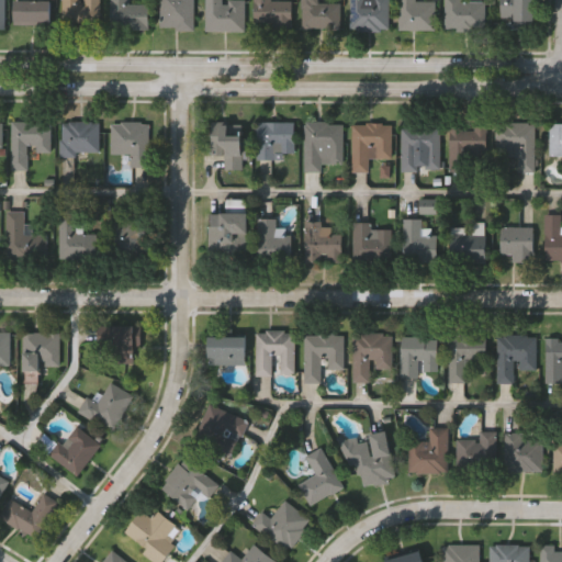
[(15,24),(15,0),(52,0),(52,24),(15,24)]
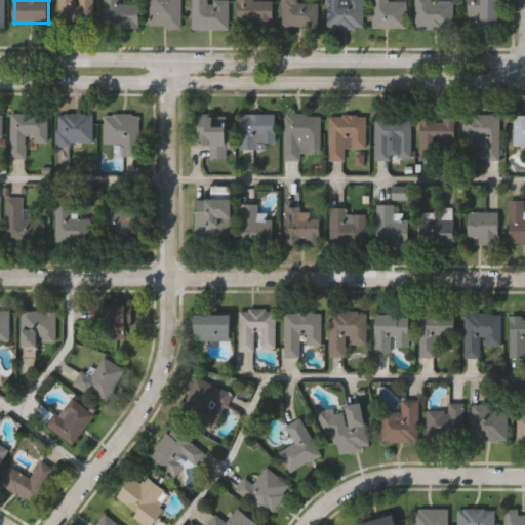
[(58,0),(94,0),(94,25),(58,24),(58,0)]
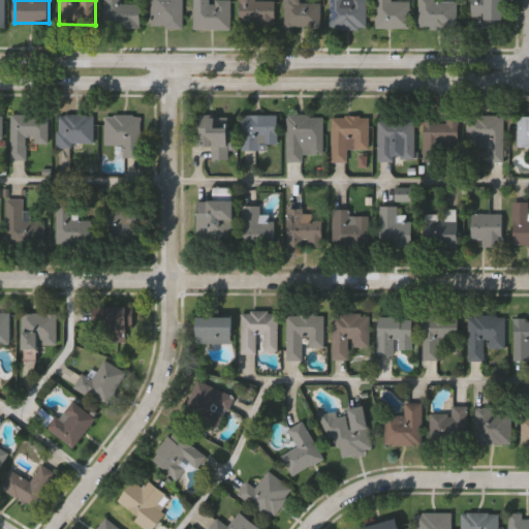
[(142,3),(141,28),(105,27),(105,0),(123,0),(123,2),(142,3)]
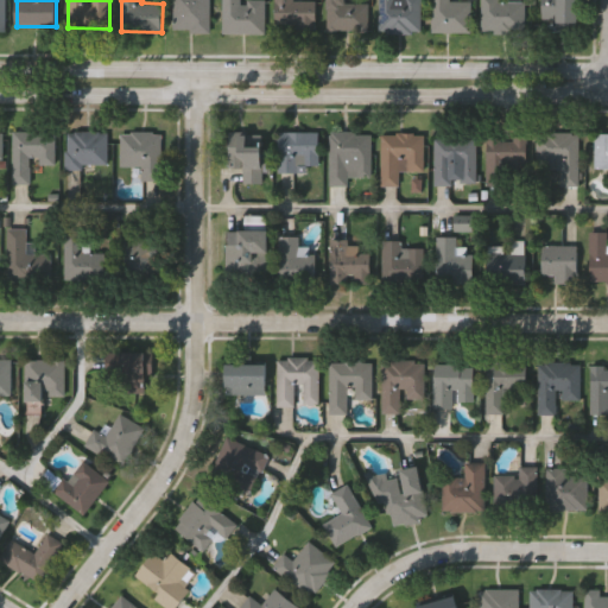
[(211,0),(211,31),(175,31),(175,0),(211,0)]
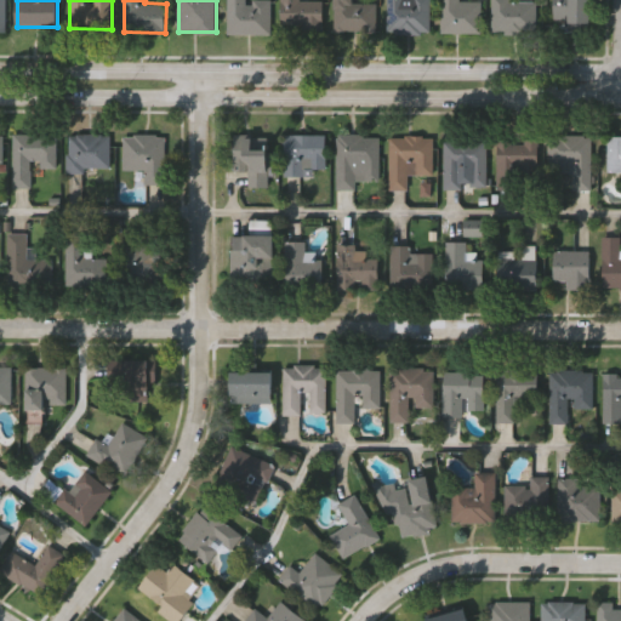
[(272,0),(272,34),(229,34),(229,0),(272,0)]
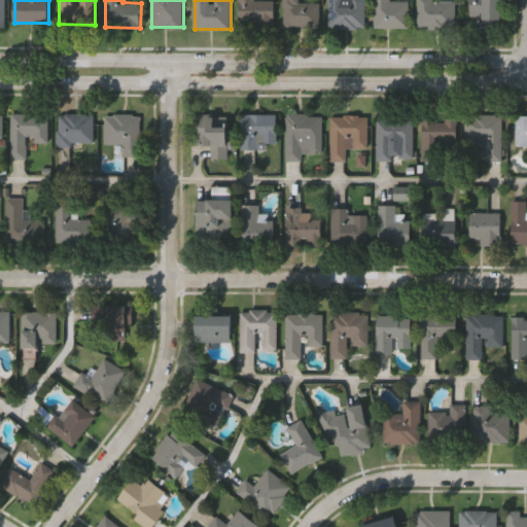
[(275,0),(275,28),(257,28),(257,20),(240,21),(240,0),(275,0)]
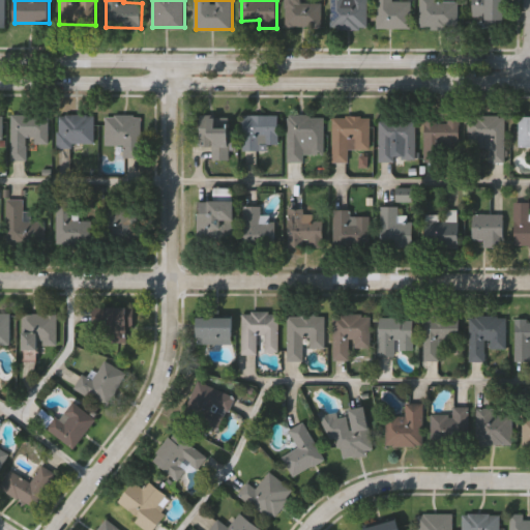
[(322,0),(322,26),(286,26),(286,0),(322,0)]
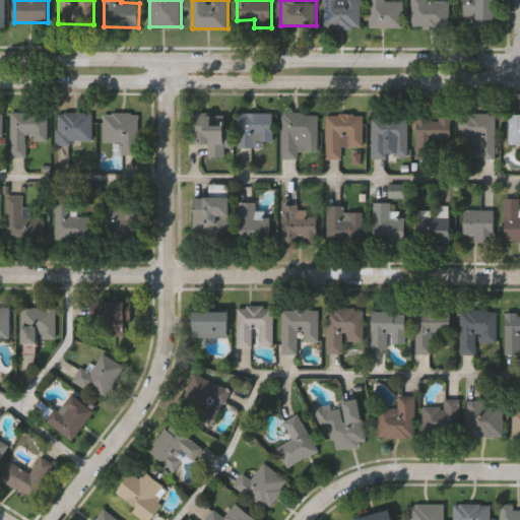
[(362,0),(362,27),(326,27),(326,0),(362,0)]
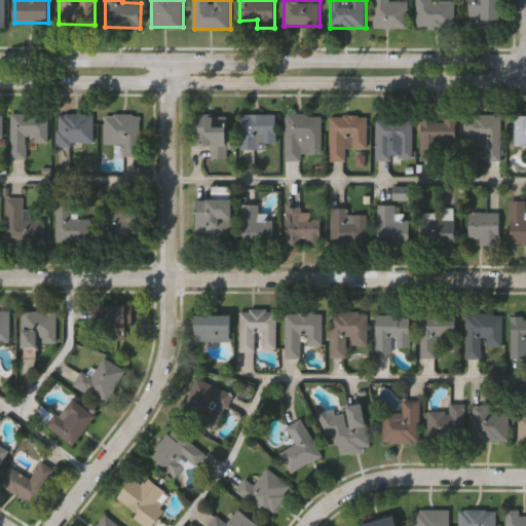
[(408,0),(408,27),(375,27),(375,0),(408,0)]
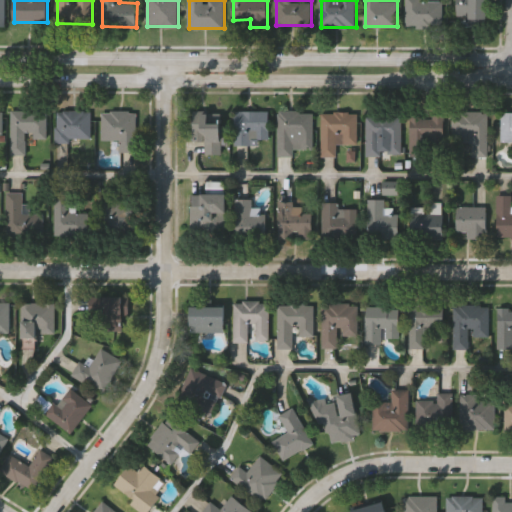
[(406,0),(443,0),(443,27),(406,27),(406,0)]
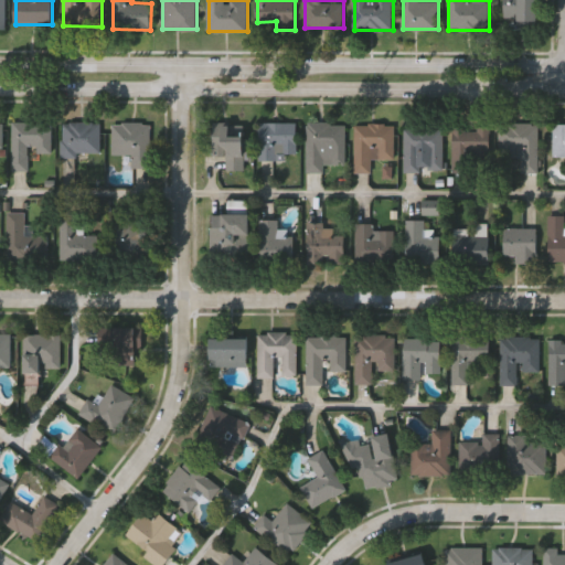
[(505,22),(504,0),(539,0),(539,21),(505,22)]
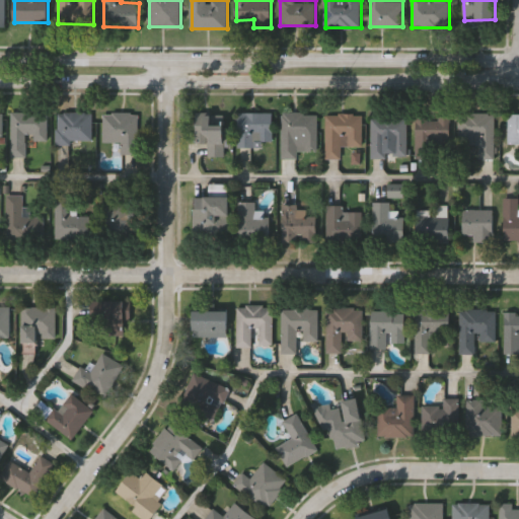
[(11,114),(47,114),(47,142),(26,142),(26,159),(11,159),(11,114)]
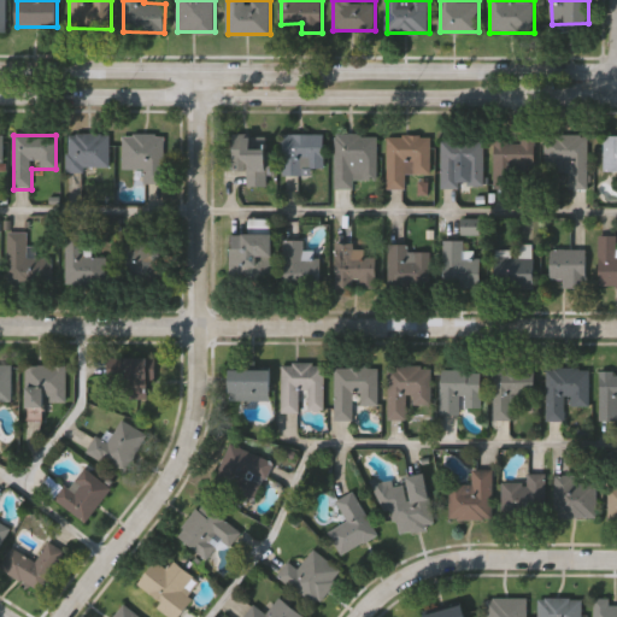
[(110,170),(69,170),(69,135),(110,135),(110,170)]
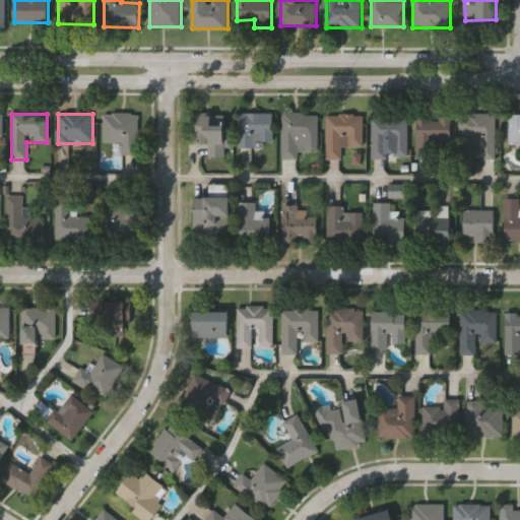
[(103,144),(103,115),(138,115),(138,156),(121,156),(121,144),(103,144)]
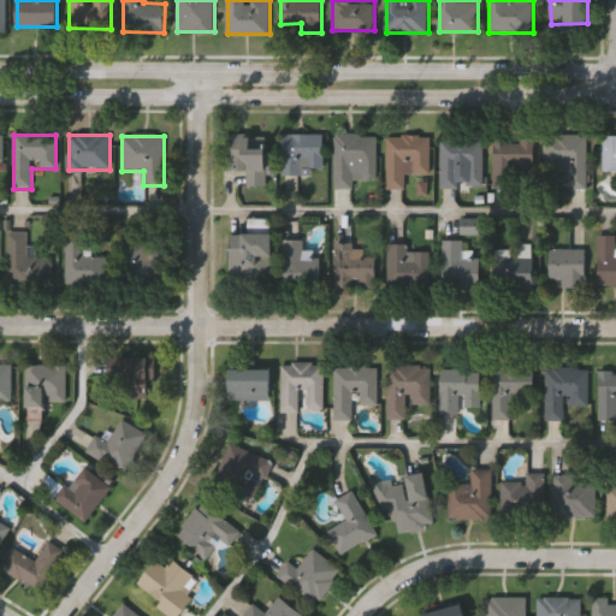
[(250,150),(272,150),(271,187),(229,187),(230,136),(250,137),(250,150)]
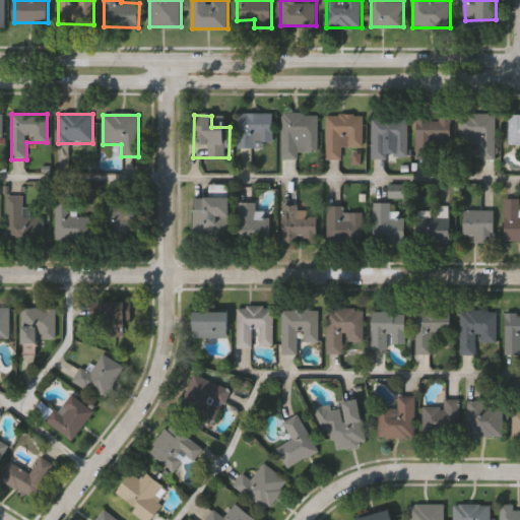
[(237,151),(237,115),(272,115),(272,151),(237,151)]
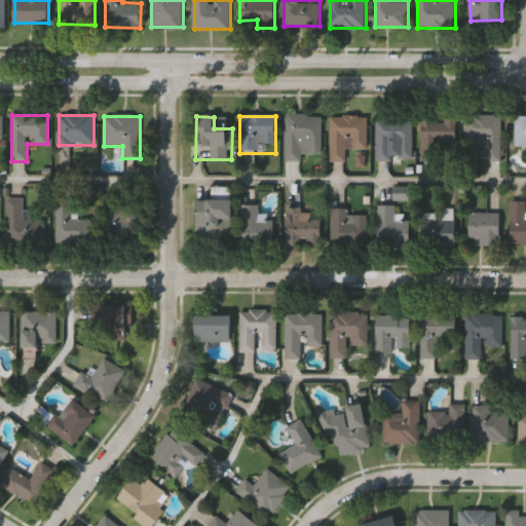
[(285,116),(321,116),(321,153),(301,153),(301,162),(285,162),(285,116)]
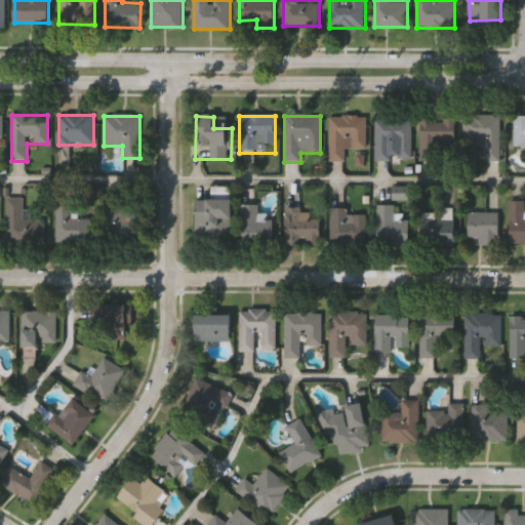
[(365,151),(345,151),(345,162),(329,162),(329,117),(365,117),(365,151)]
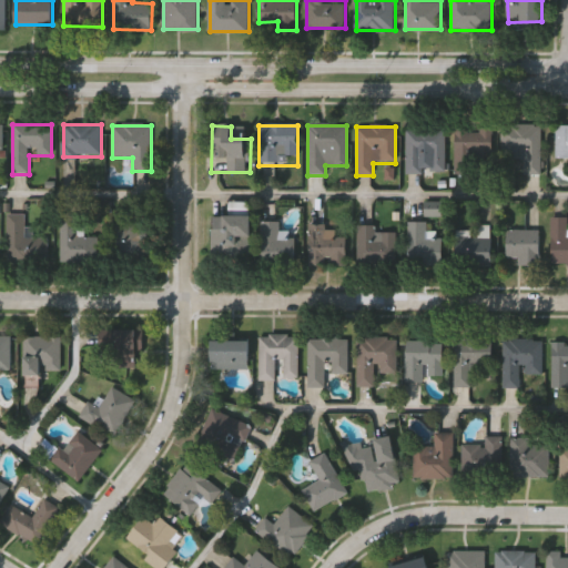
[(541,127),(541,176),(523,176),(523,161),(503,161),(503,127),(541,127)]
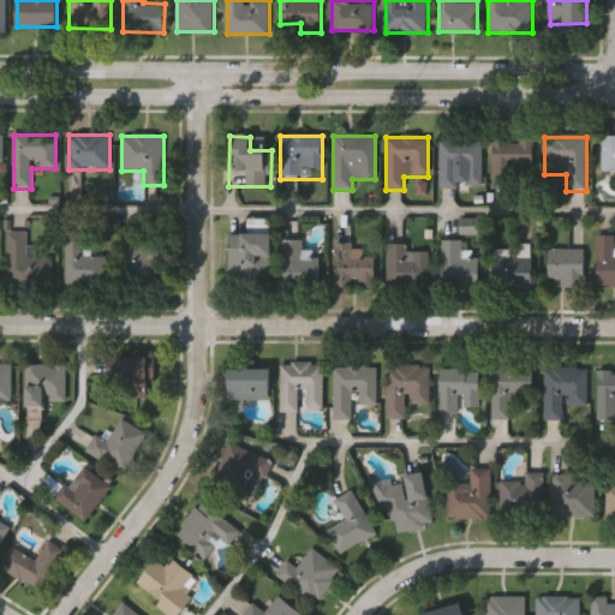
[(614,137),(614,173),(603,173),(603,137),(614,137)]
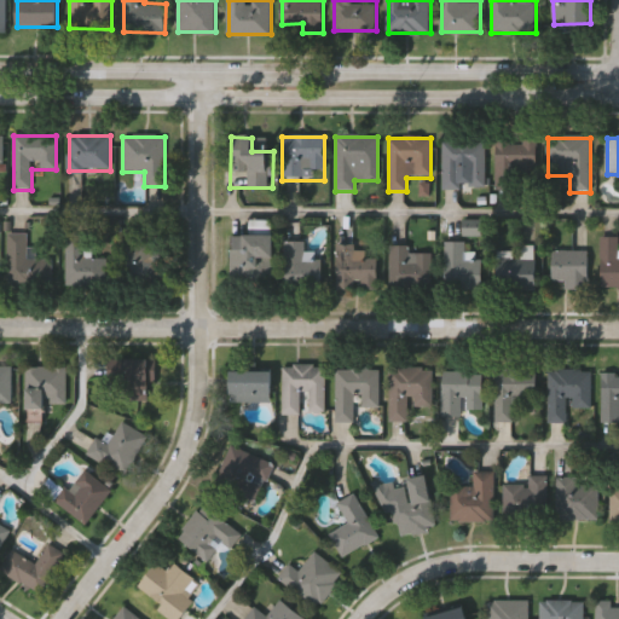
[(485,142),(485,189),(441,189),(441,142),(485,142)]
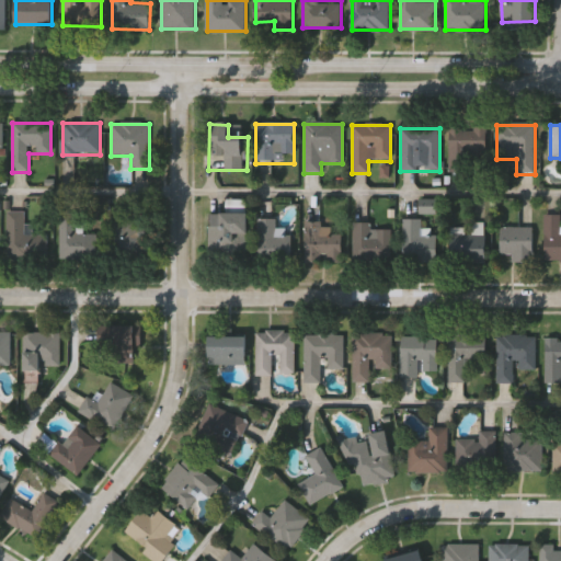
[(449,128),(484,128),(484,170),(449,170),(449,128)]
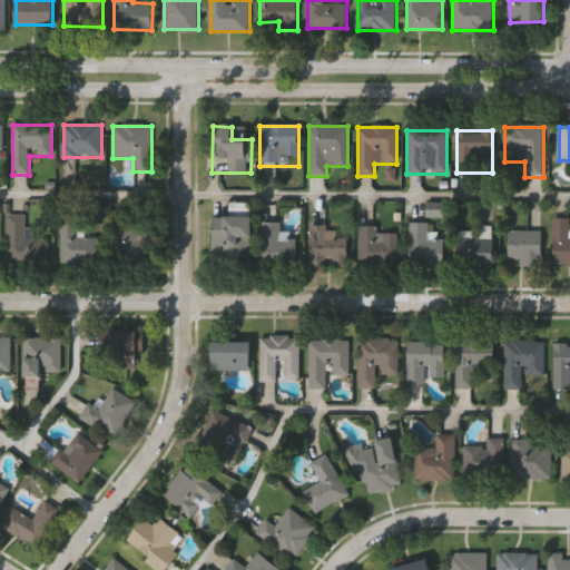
[(7,264),(8,216),(26,216),(25,229),(33,229),(33,238),(48,239),(47,265),(7,264)]
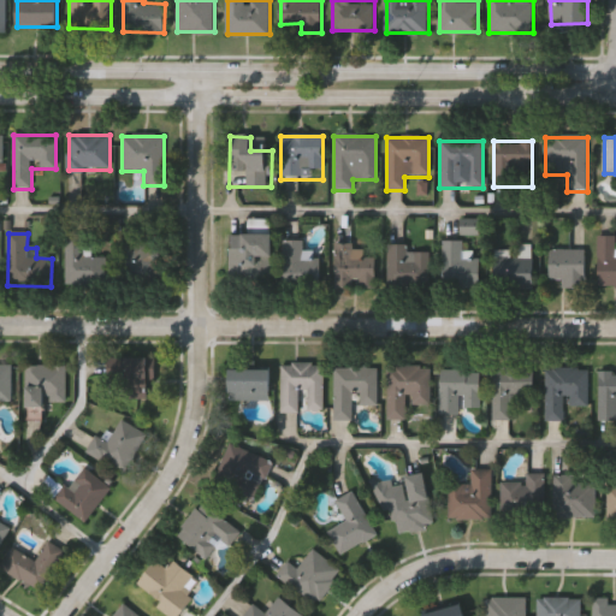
[(87,259),(107,259),(106,286),(65,286),(66,235),(87,235),(87,259)]
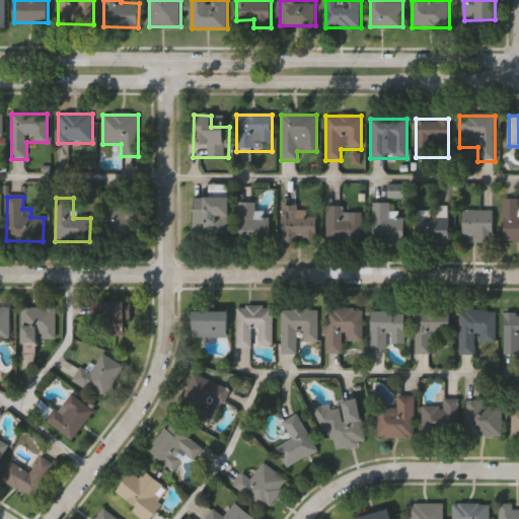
[(228,239),(194,239),(194,199),(228,199),(228,239)]
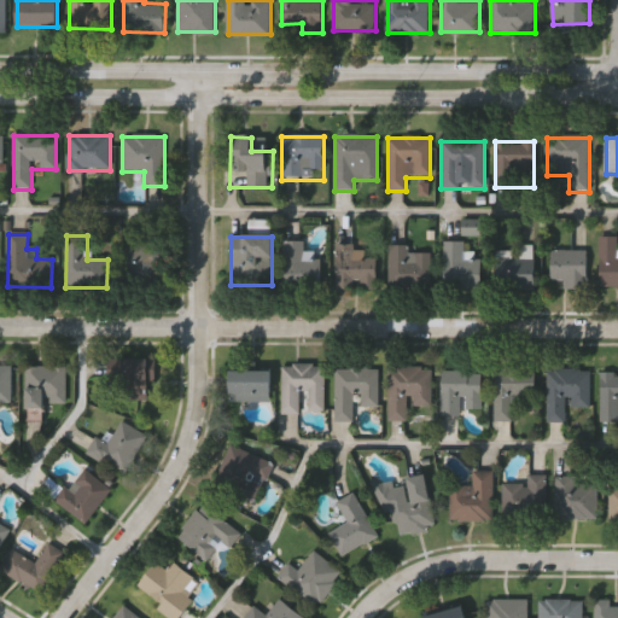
[(617,289),(599,289),(599,238),(617,238),(617,289)]
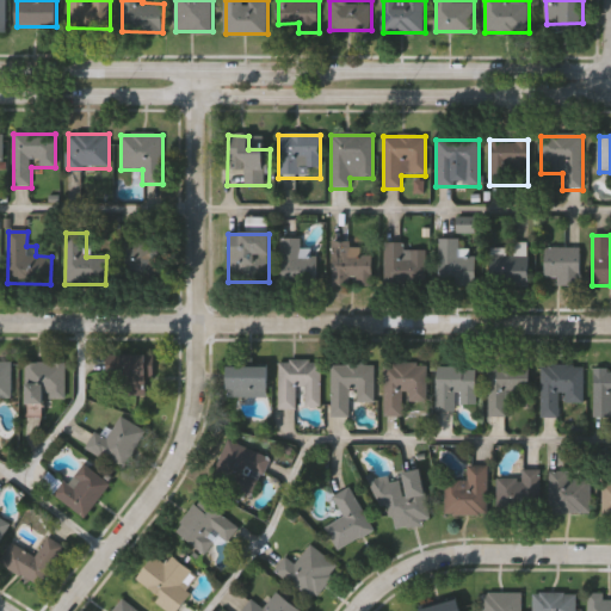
[(282,240),(301,240),(301,258),(320,258),(320,287),(282,287),(282,240)]
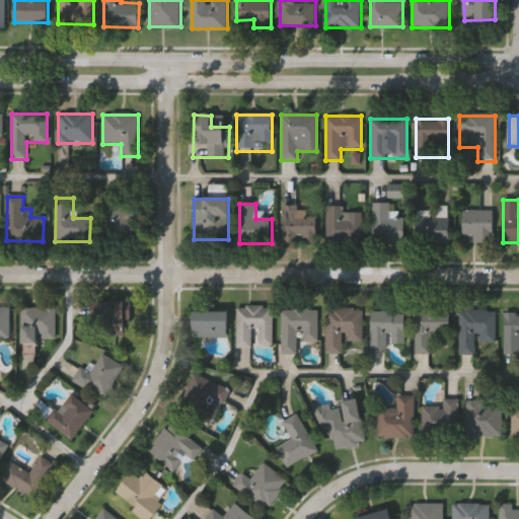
[(402,245),(372,245),(372,205),(393,205),(393,218),(402,218),(402,245)]
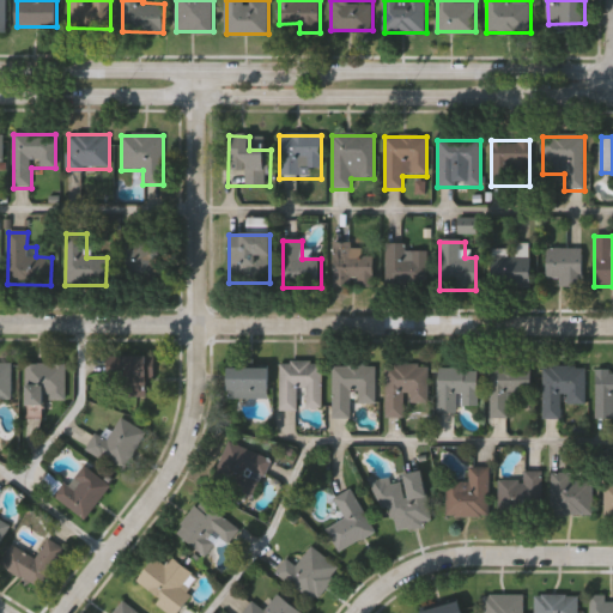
[(352,243),(352,250),(360,250),(360,258),(374,258),(374,289),(333,289),(333,243),(352,243)]
